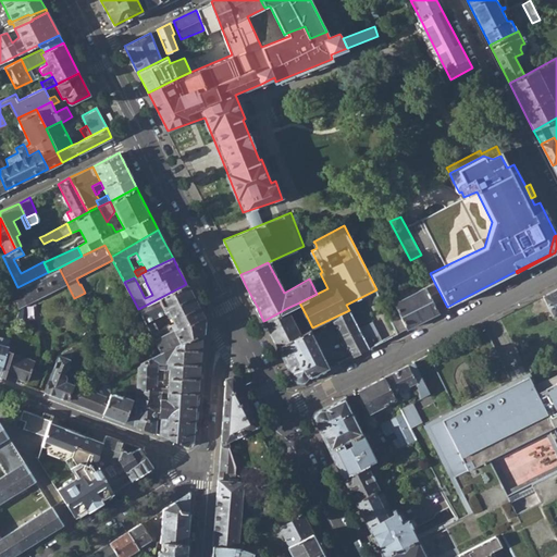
[(14,291),(20,308),(24,305),(66,283),(59,268),(48,272),(17,287),(14,291)]
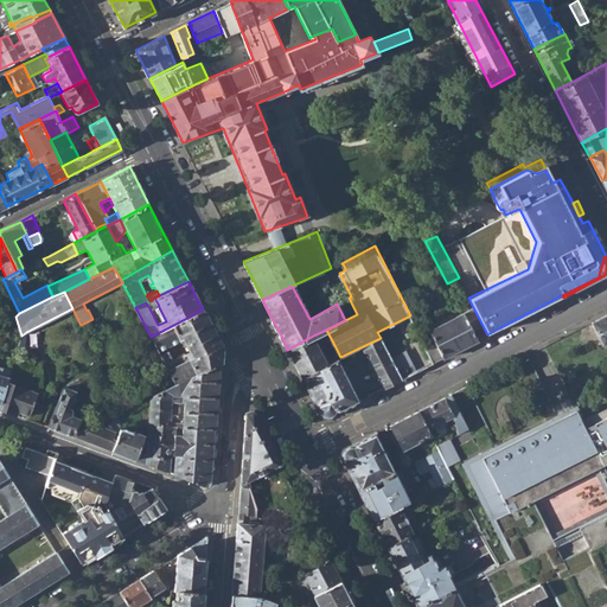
[(149,308),(158,304),(154,298),(149,301),(146,302),(149,308)]
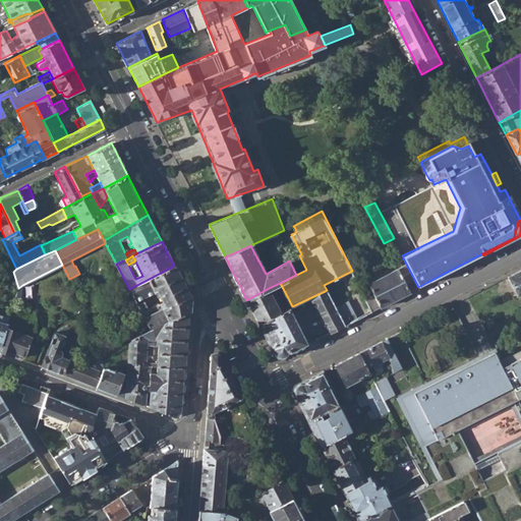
[(364,296),(372,311),(418,288),(418,287),(406,264),(369,283),(373,292),(364,296)]
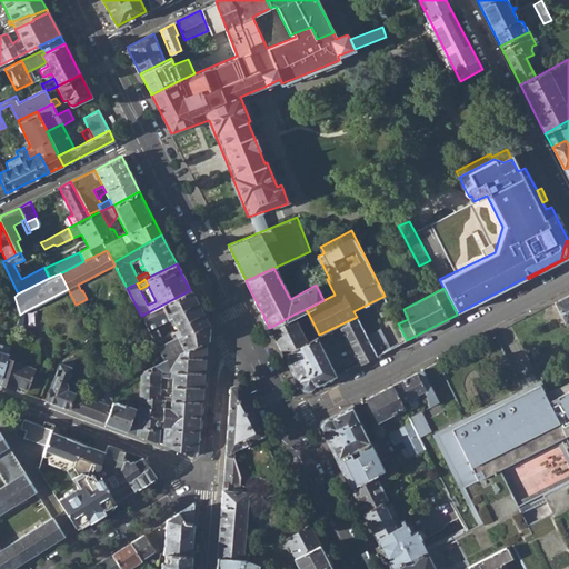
[(159,347),(165,360),(207,339),(208,336),(208,325),(195,300),(190,290),(141,316),(149,328),(172,317),(179,329),(175,331),(178,336),(159,347)]
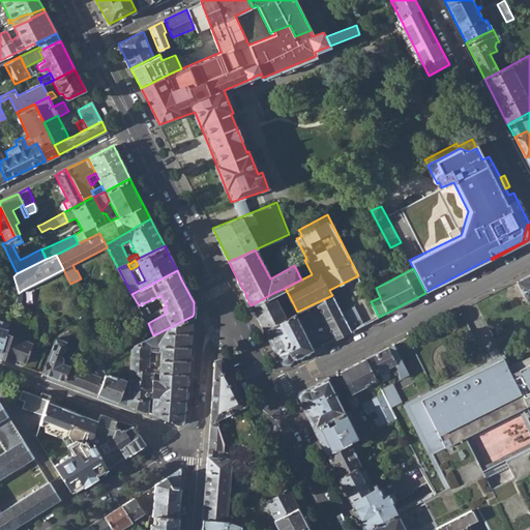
[(465,271),(435,287),(436,288),(465,272),(465,271)]
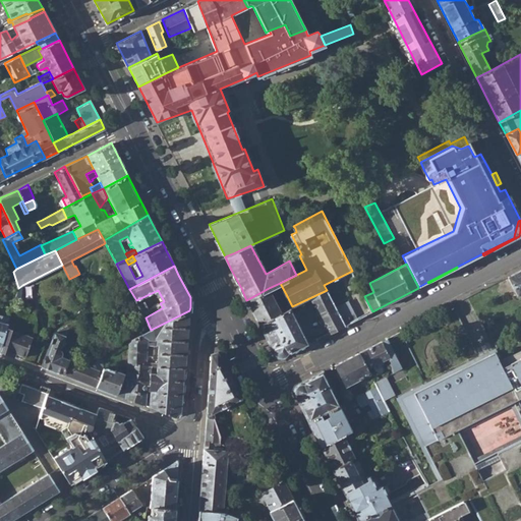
[(401,397),(439,481),(455,472),(468,498),(469,499),(480,520),(520,520),(520,270),(508,277),(518,296),(520,294),(520,350),(500,362),(496,354),(498,353),(496,349),(494,350),(488,353),(478,358),(424,385),(413,391),(401,397)]
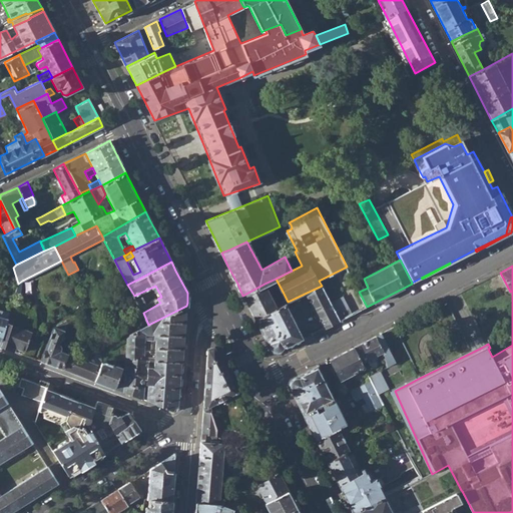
[(22,292),(22,281),(18,284),(12,301),(18,302),(22,292)]
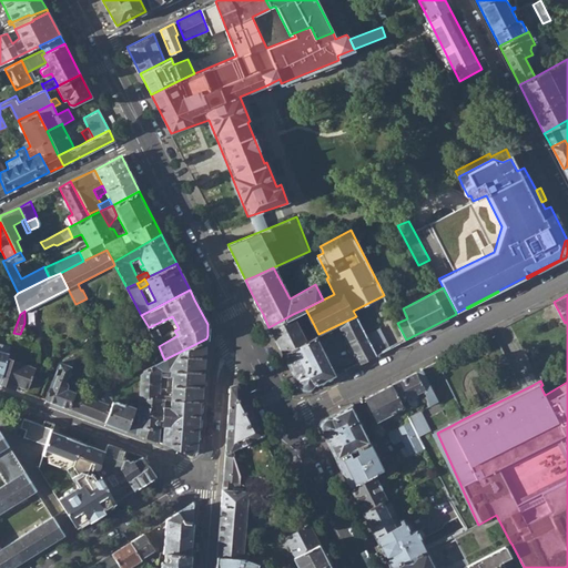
[(282,353),(306,341),(293,314),(269,327),(274,338),(282,353)]
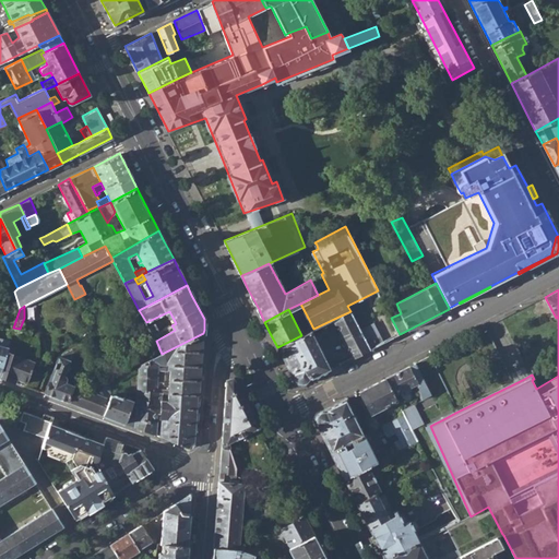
[(351,311),(334,319),(354,358),(369,349),(360,331),(351,311)]
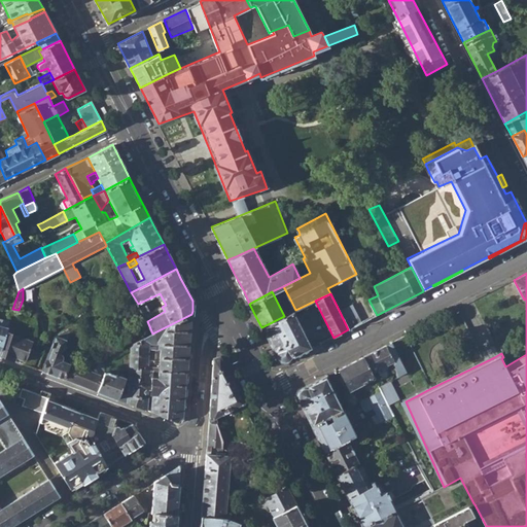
[(119,303),(125,310),(130,308),(126,300),(119,303)]
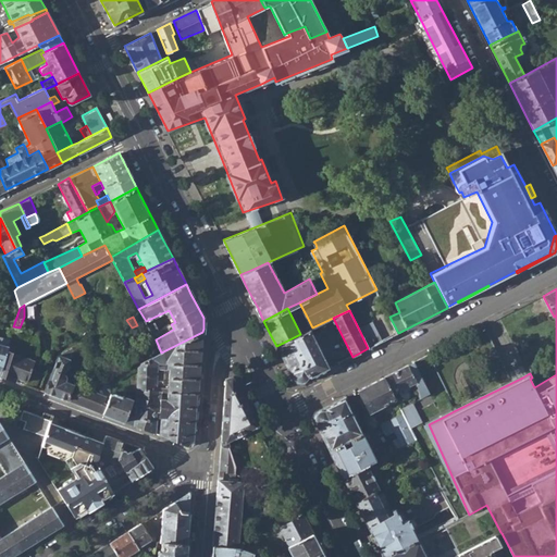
[(312,327),(307,317),(301,320),(307,331),(312,327)]
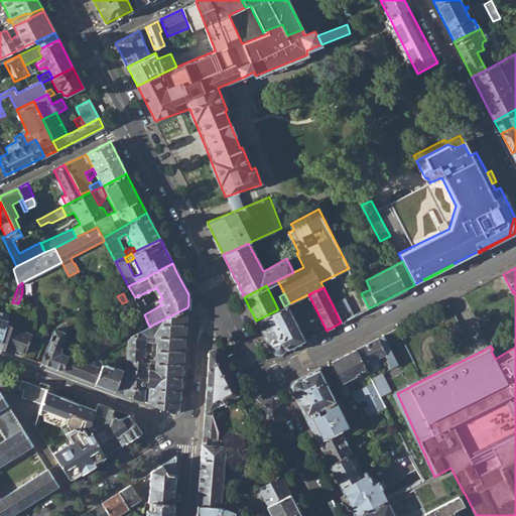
[(137,301),(141,309),(147,305),(143,296),(137,301)]
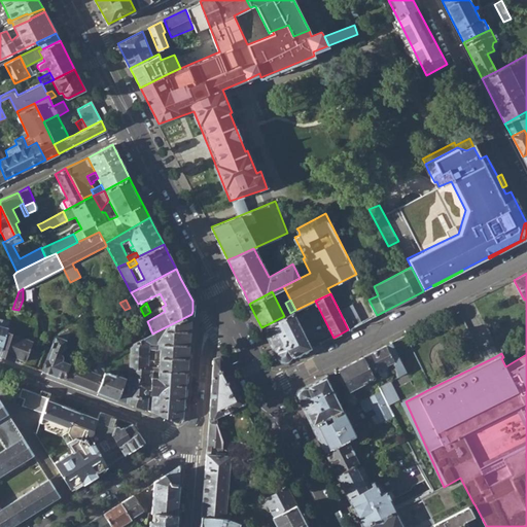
[(353,306),(340,312),(348,329),(361,322),(353,306)]
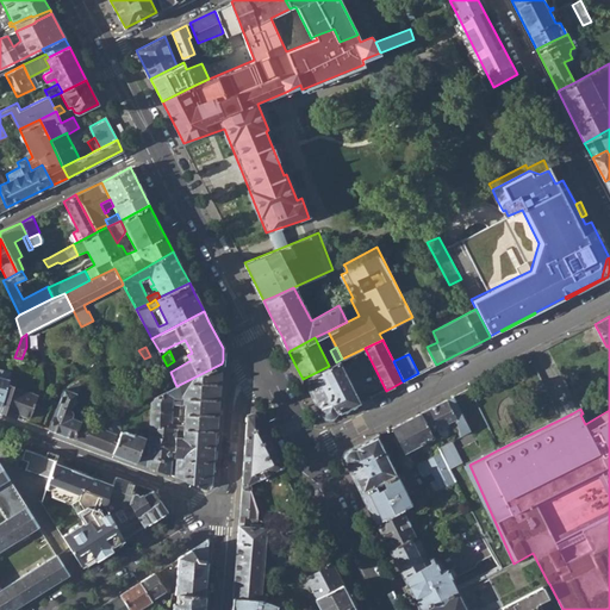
[(344,363),(342,359),(336,362),(329,366),(303,379),(311,394),(321,414),(324,418),(329,418),(361,403),(342,365),(344,363)]
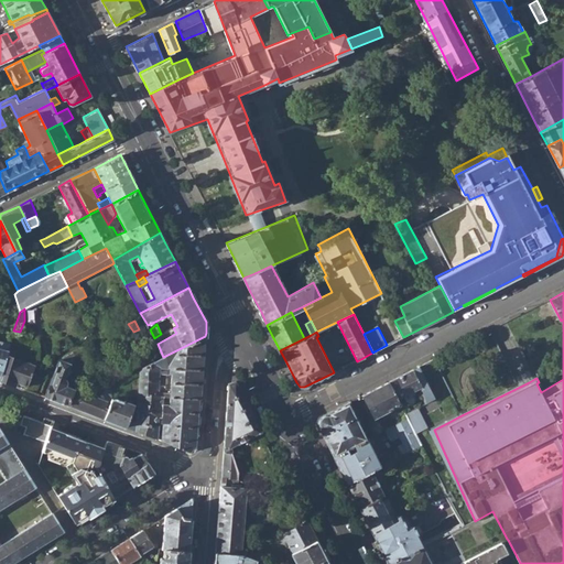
[(163,357),(141,368),(140,393),(163,396),(170,396),(202,398),(203,379),(203,372),(204,355),(205,336),(163,357)]
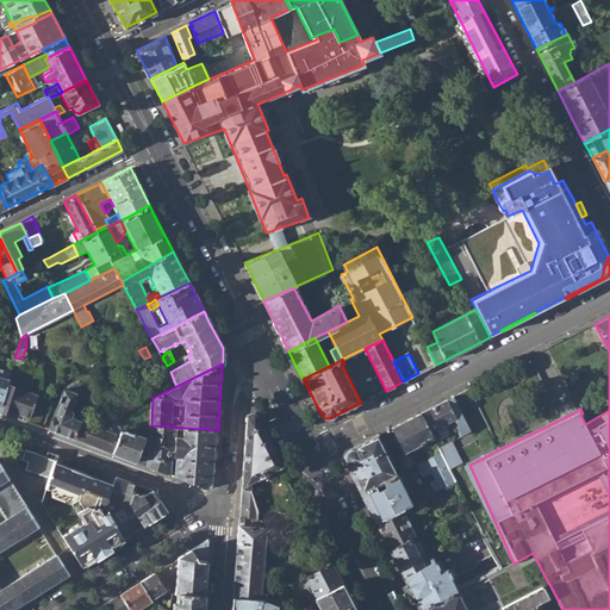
[(8,381),(7,385),(12,387),(18,366),(13,365),(8,381)]
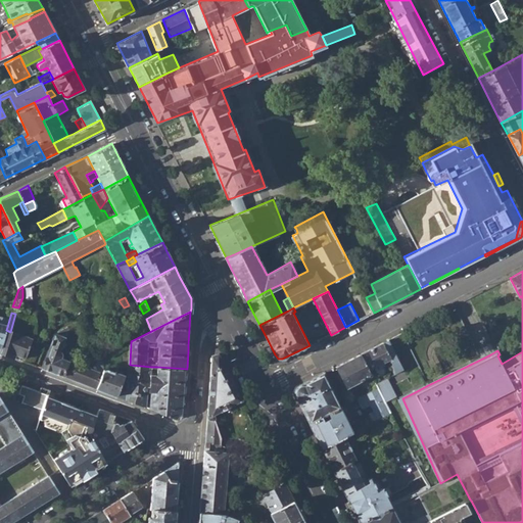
[(69,325),(72,330),(77,328),(81,325),(79,320),(69,325)]
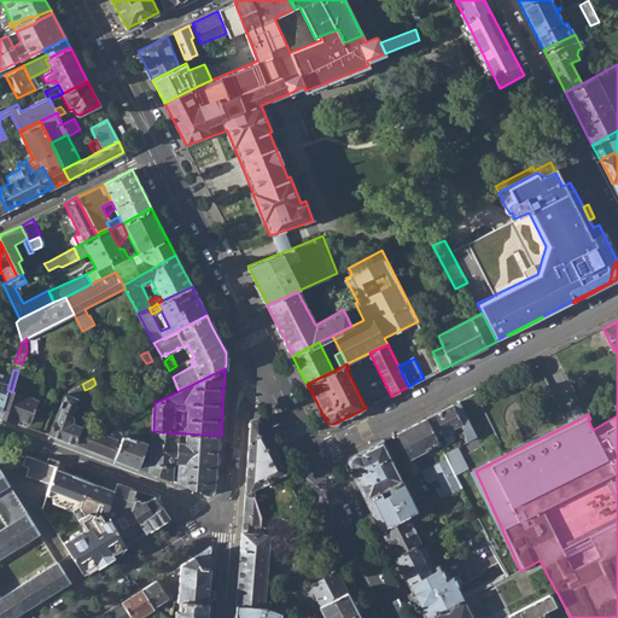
[(66,391),(64,396),(76,401),(81,388),(79,385),(66,391)]
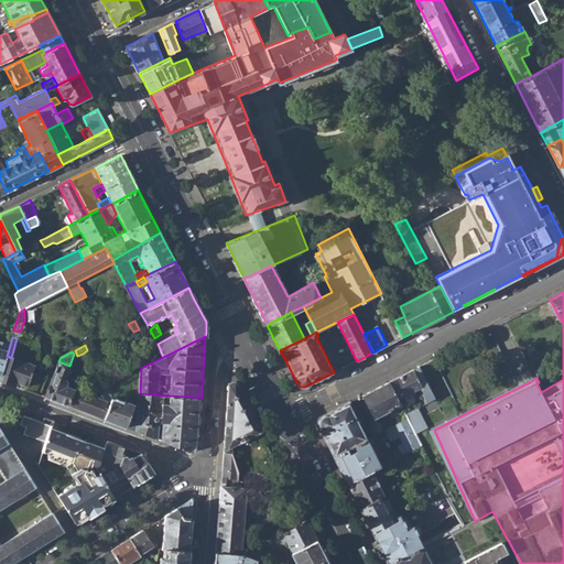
[(12,381),(26,387),(32,372),(34,367),(11,358),(7,356),(0,377),(0,379),(9,383),(11,384),(12,381)]
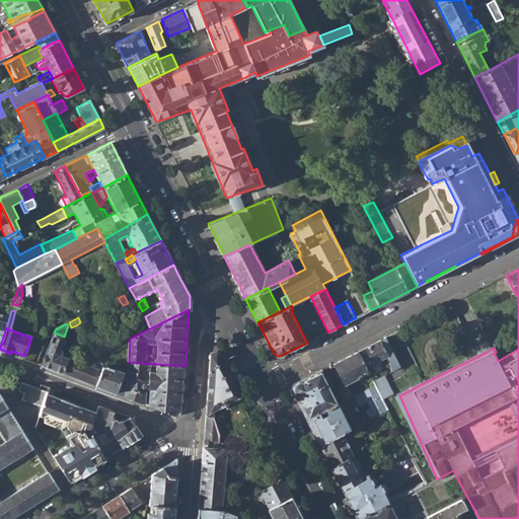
[(54,370),(62,373),(67,359),(60,356),(61,353),(59,349),(64,337),(54,332),(42,365),(54,370)]
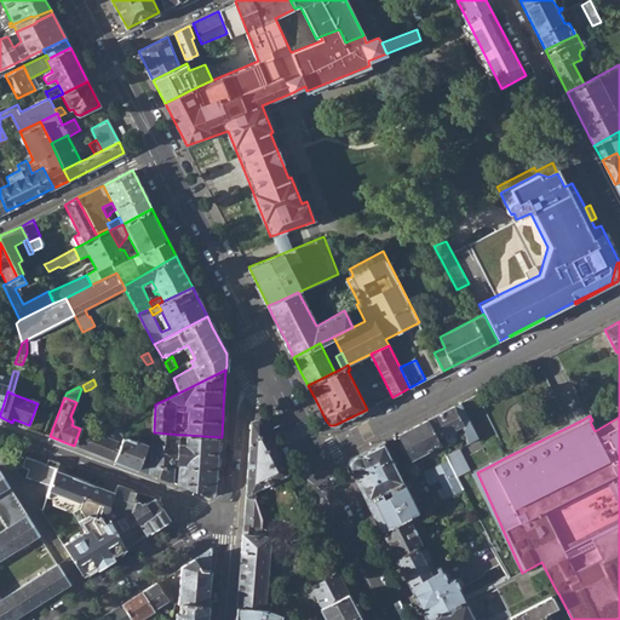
[(459,405),(454,407),(464,426),(463,428),(468,445),(472,442),(471,440),(476,436),(459,405)]
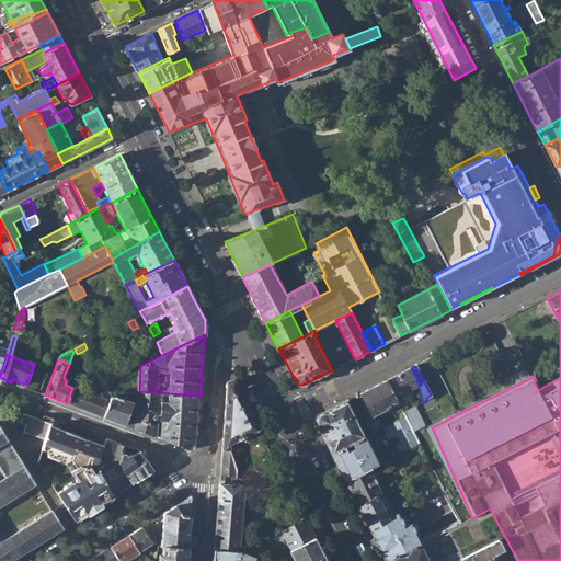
[(398,375),(387,380),(396,398),(419,387),(420,386),(411,368),(398,375)]
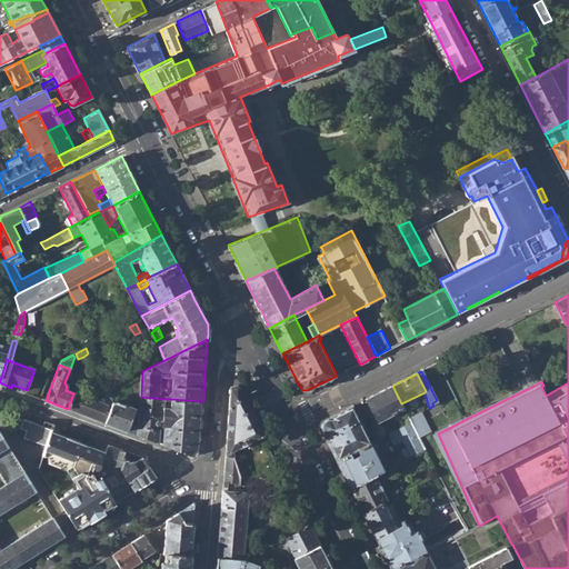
[(26,393),(36,397),(42,379),(32,376),(27,390),(26,393)]
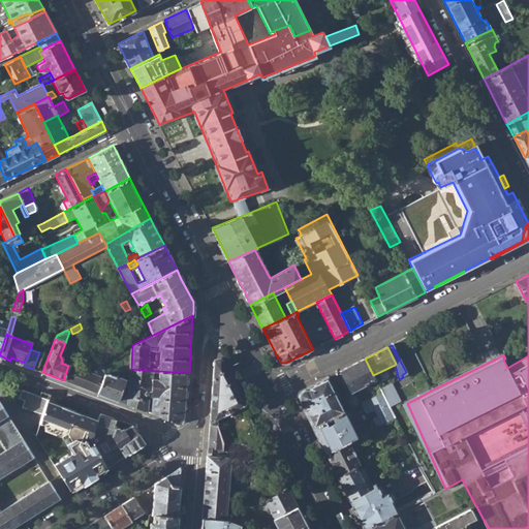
[(112,356),(115,362),(122,358),(119,352),(112,356)]
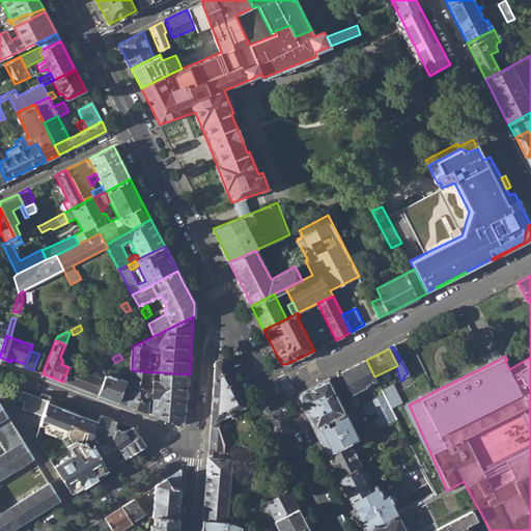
[(211,425),(208,455),(225,454),(225,451),(225,442),(218,420),(228,416),(235,413),(235,410),(246,406),(221,360),(215,362),(211,425)]
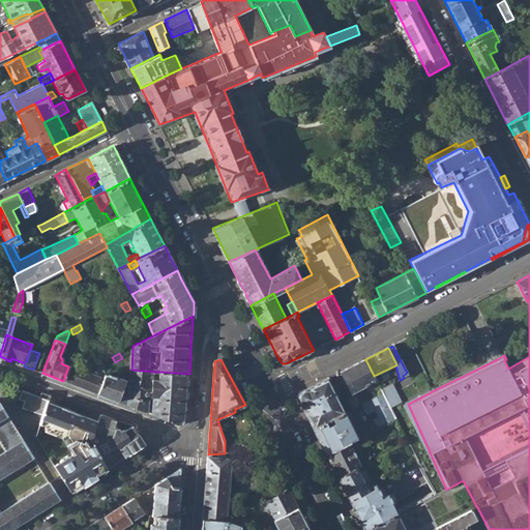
[(346,370),(341,373),(351,393),(377,381),(374,376),(365,359),(346,370)]
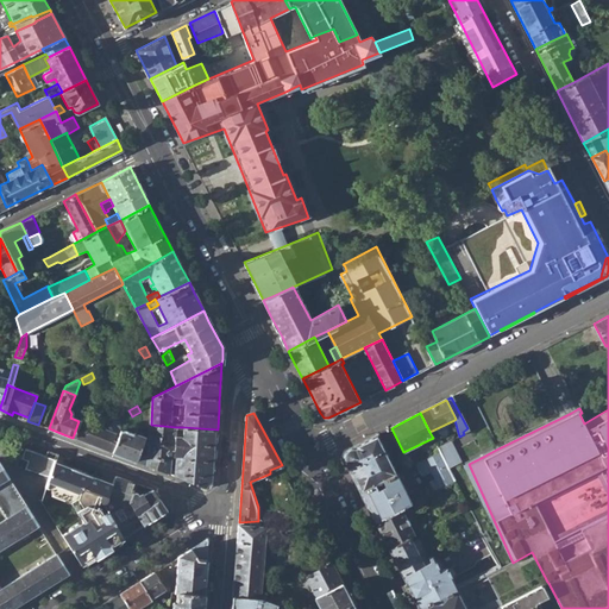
[(80,419),(79,421),(73,438),(77,439),(80,432),(89,424),(80,419)]
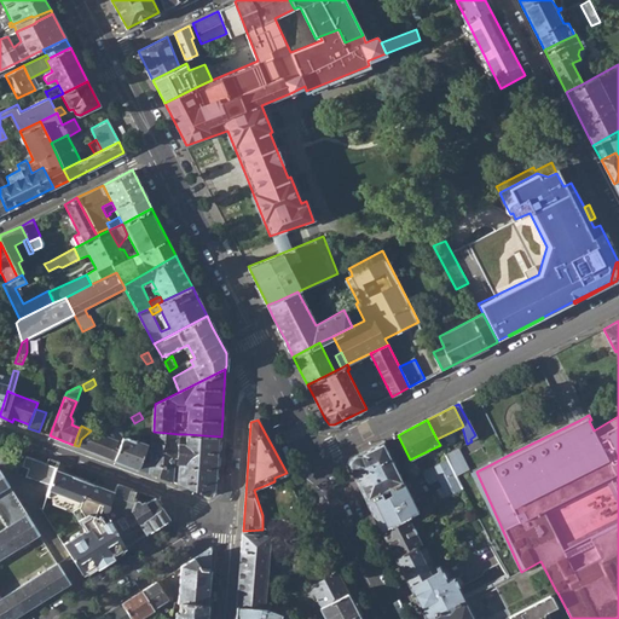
[(120,462),(139,469),(144,457),(148,445),(131,438),(121,439),(115,440),(113,426),(92,437),(92,444),(81,439),(79,446),(120,462)]
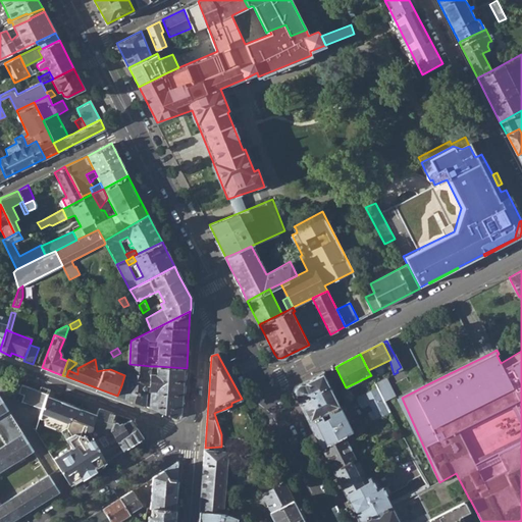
[(187,368),(157,366),(157,374),(151,373),(151,366),(129,364),(126,386),(126,399),(145,406),(147,385),(156,386),(156,389),(152,389),(151,408),(177,419),(183,413),(185,387),(186,376),(187,368)]
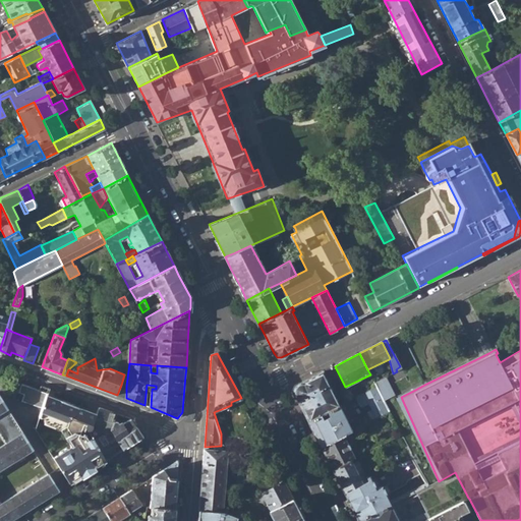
[(339,407),(322,372),(298,384),(293,390),(293,393),(307,423),(339,407)]
